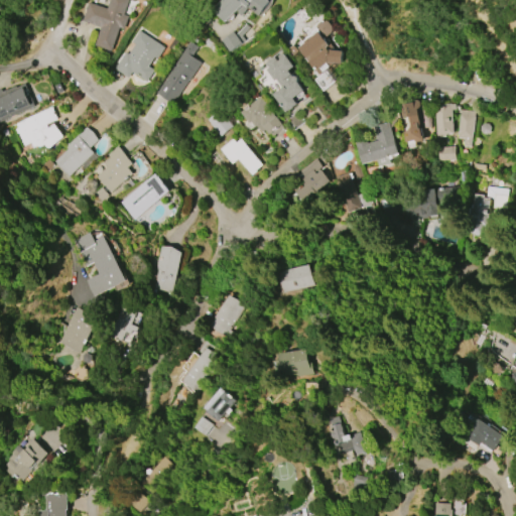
[(89,3),(108,8),(110,0),(129,0),(125,14),(129,16),(125,28),(120,27),(112,50),(96,45),(102,27),(84,21),(89,3)]
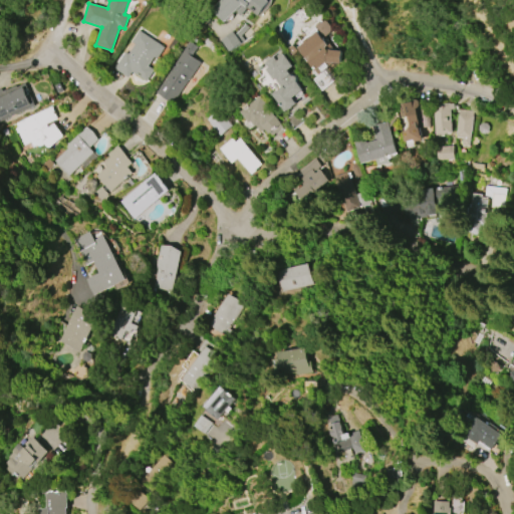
[(266,0),(269,2),(258,16),(247,7),(241,15),(236,11),(224,21),(212,9),(221,0),(266,0)]
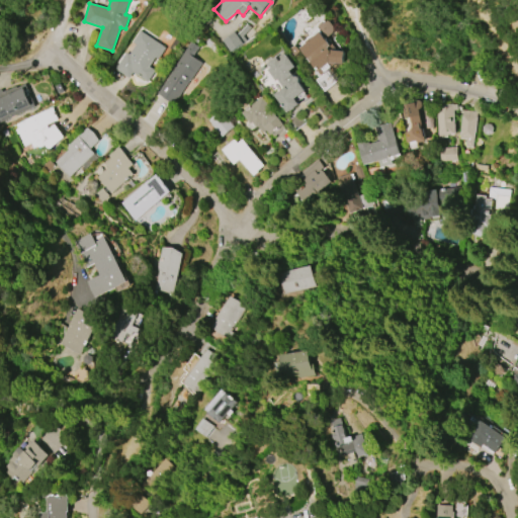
[(141,29),(167,48),(159,59),(156,57),(150,67),(155,70),(148,82),(134,72),(130,78),(115,69),(126,53),(130,55),(137,45),(133,41),(141,29)]
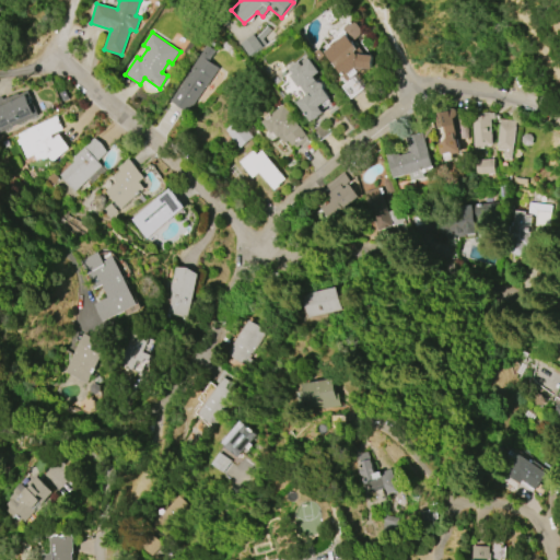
[(251,56),(268,44),(259,32),(242,45),(251,56)]
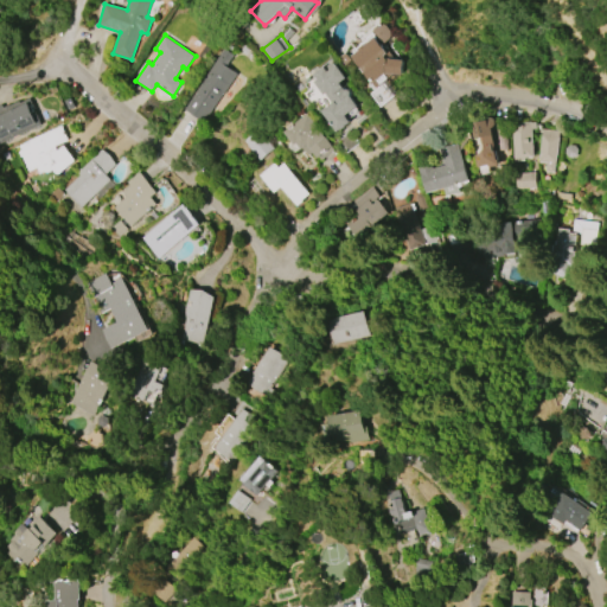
[(375,37),(381,44),(382,43),(395,59),(404,59),(403,75),(395,74),(383,83),(394,96),(382,107),(371,94),(378,89),(351,56),(358,50),(357,49),(364,44),(365,45),(375,37)]
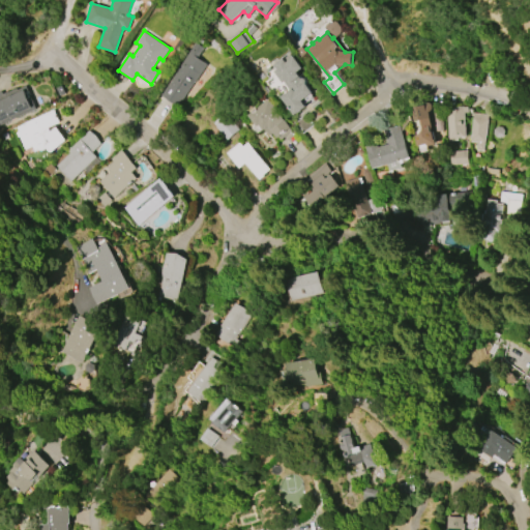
[(178,107),(160,94),(178,70),(177,69),(196,42),(203,48),(196,57),(207,65),(178,107)]
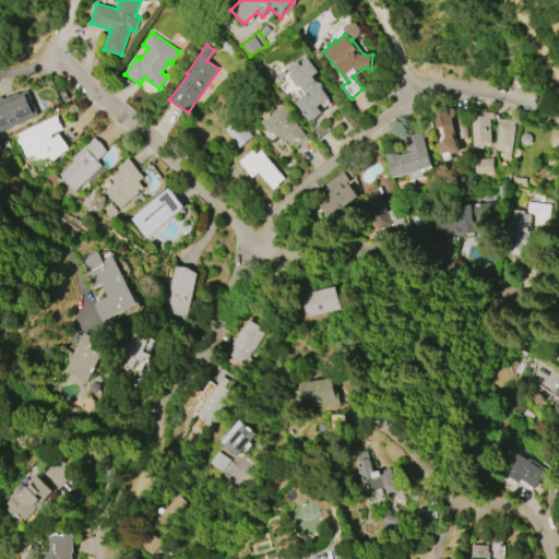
[(330,97),(318,106),(322,113),(311,121),(296,103),(305,96),(289,75),(292,73),(288,69),(306,55),(319,72),(313,75),(317,80),(314,82),(316,83),(319,81),(323,87),(322,88),(330,97)]
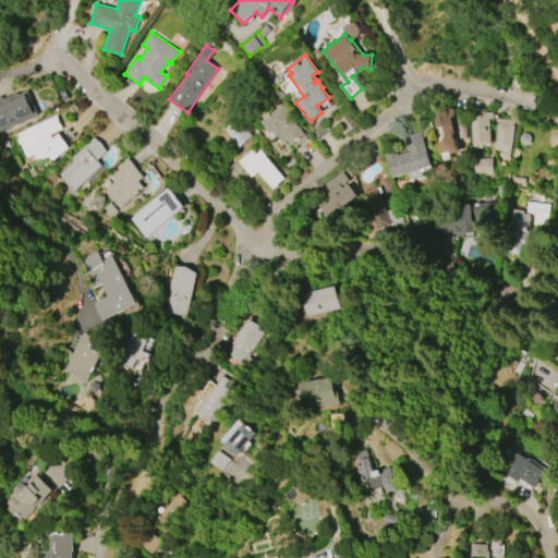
[(38,113),(20,121),(21,122),(0,130),(0,96),(1,96),(3,102),(17,97),(16,96),(28,91),(38,113)]
